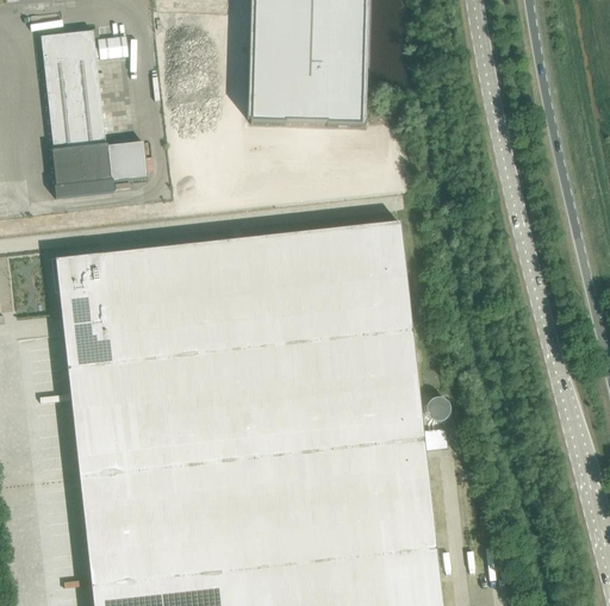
[(250,0),(247,118),(250,118),(250,122),(285,123),(285,122),(327,123),(327,124),(360,125),(360,120),(363,120),(366,0),(250,0)]
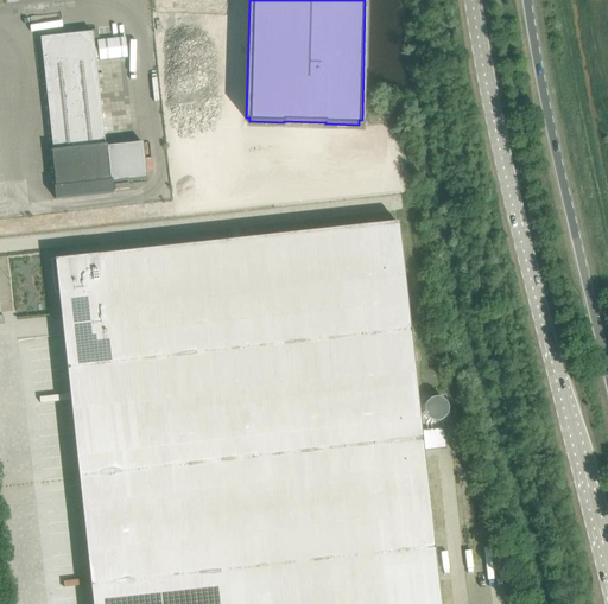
[(162,42),(178,40),(177,12),(160,13),(162,42)]
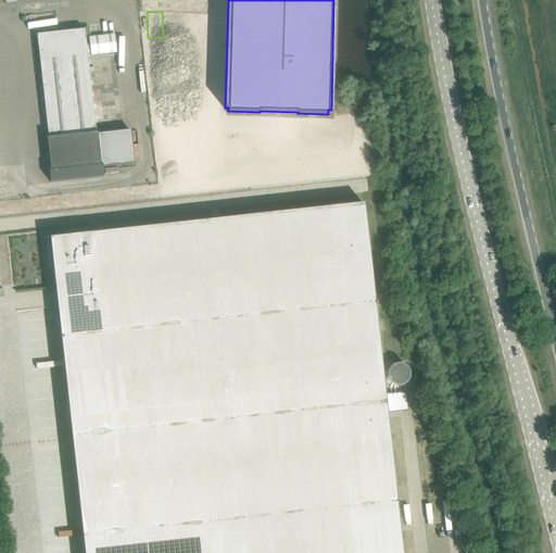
[(37,33),(49,136),(97,130),(95,118),(109,116),(106,100),(93,101),(88,51),(90,50),(91,52),(117,49),(115,32),(89,35),(89,41),(86,41),(86,32),(90,32),(89,26),(37,33)]
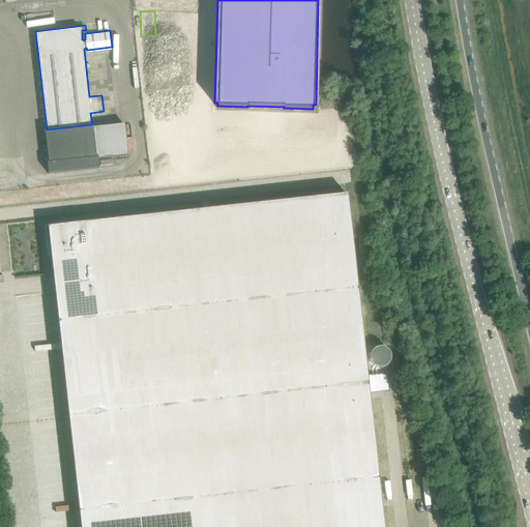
[(45,129),(49,160),(98,155),(98,156),(128,153),(124,121),(123,122),(93,125),(93,124),(92,124),(47,129),(45,129)]
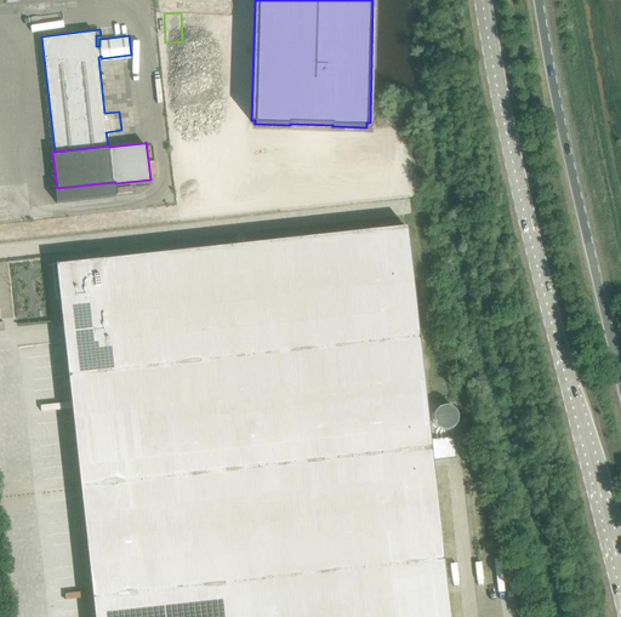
[(44,173),(29,173),(30,201),(45,201),(44,173)]
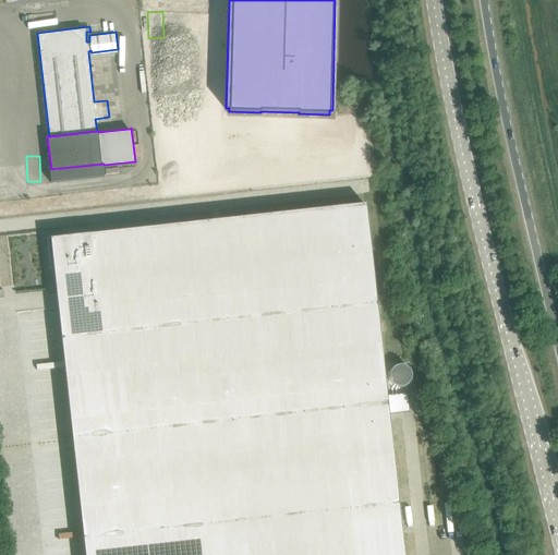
[(104,164),(51,169),(49,169),(51,180),(105,175),(104,165),(104,164)]
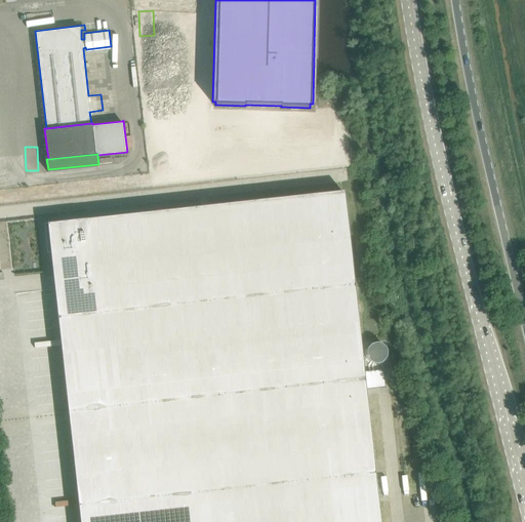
[(62,221),(44,223),(44,225),(45,225),(48,248),(46,249),(47,251),(52,251),(71,411),(365,378),(364,369),(345,190),(98,217),(99,217),(87,218),(87,223),(63,225),(62,221)]
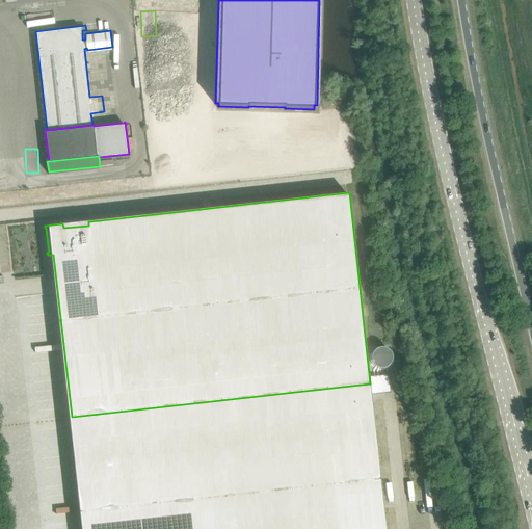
[(370,384),(72,417),(83,528),(386,528),(371,392),(390,390),(389,372),(369,374),(370,384)]
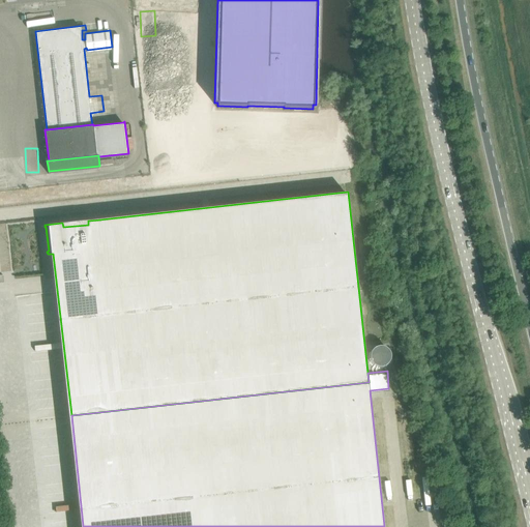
All buildings are outlined.
